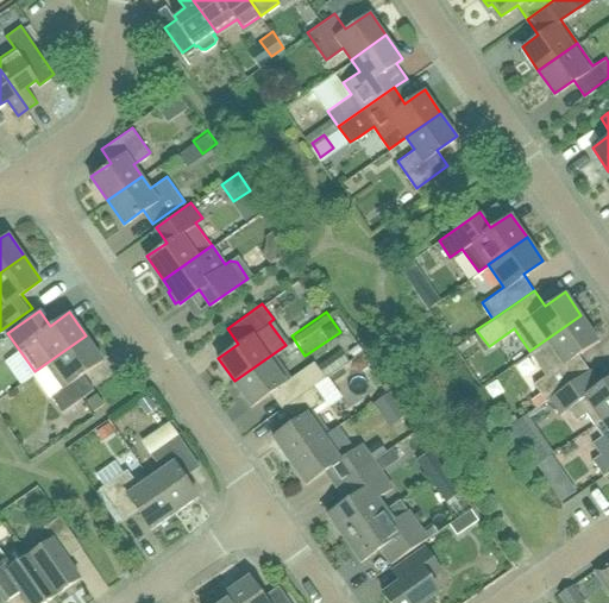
[(548,395),(589,368),(578,352),(597,339),(581,315),(529,351),(545,374),(533,382),(540,391),(546,399),(550,396),(548,395)]
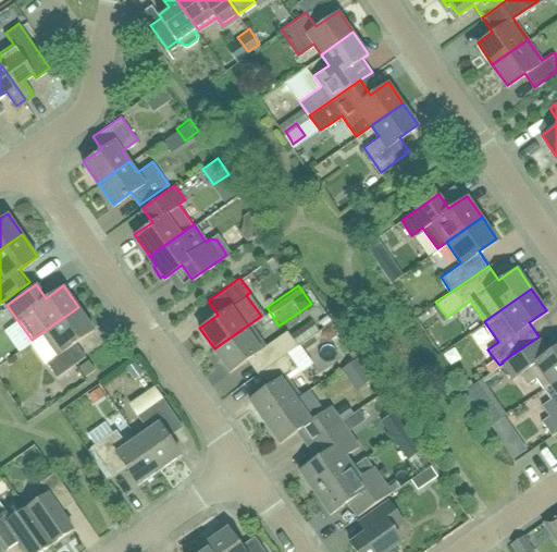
[(78,307),(42,332),(58,353),(47,360),(57,376),(85,355),(76,341),(94,328),(78,307)]
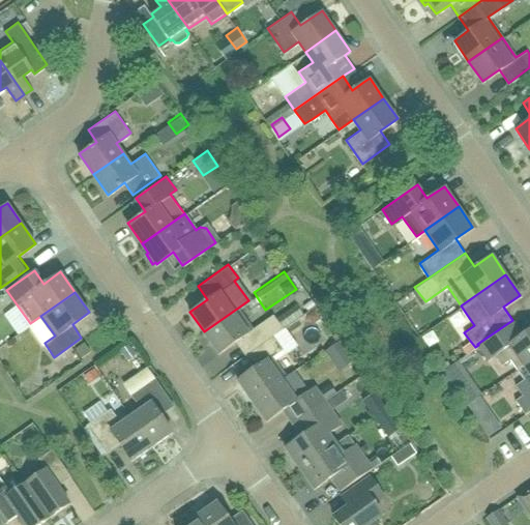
[(245,353),(273,333),(283,327),(273,313),(252,327),(238,308),(204,331),(218,352),(235,340),(245,353)]
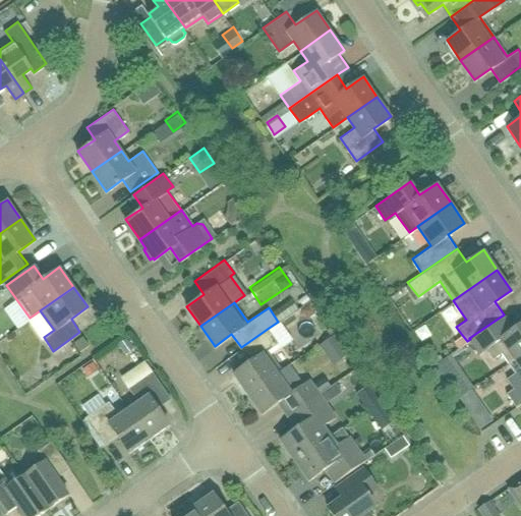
[(0,333),(12,329),(7,314),(0,317),(0,333)]
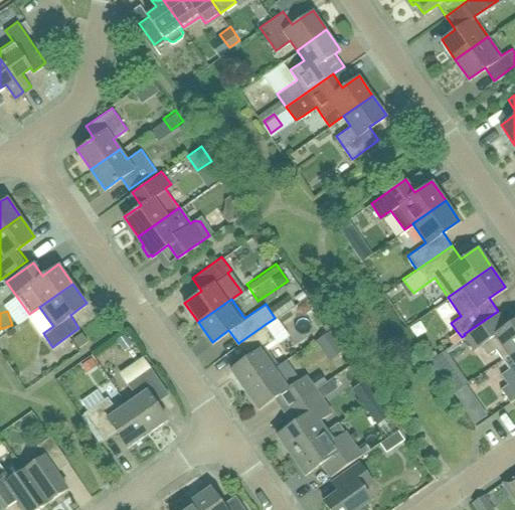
[(502,357),(514,348),(514,318),(507,325),(498,311),(464,334),(465,335),(474,348),(480,343),(487,353),(496,347),(502,357)]
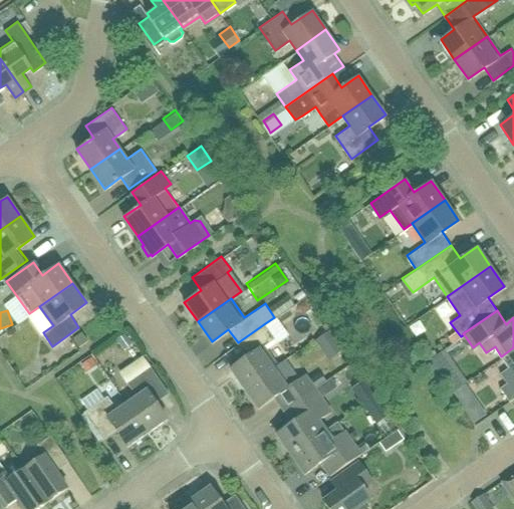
[(244,388),(277,364),(263,344),(274,337),(265,323),(238,342),(247,355),(230,367),(244,388)]
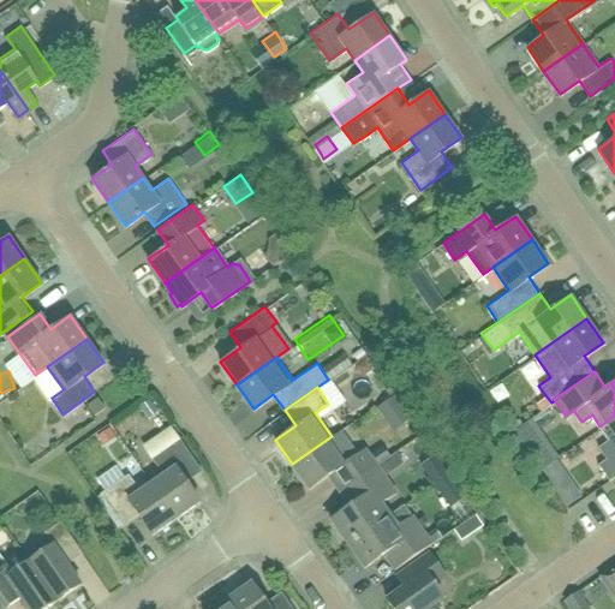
[(392,428),(411,415),(394,392),(376,405),(392,428)]
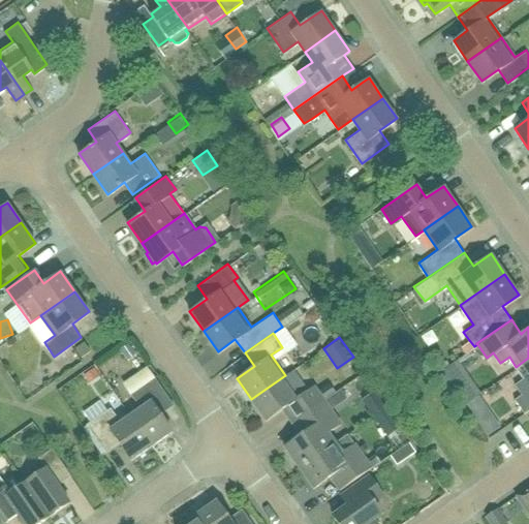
[(81,355),(90,348),(84,340),(75,346),(81,355)]
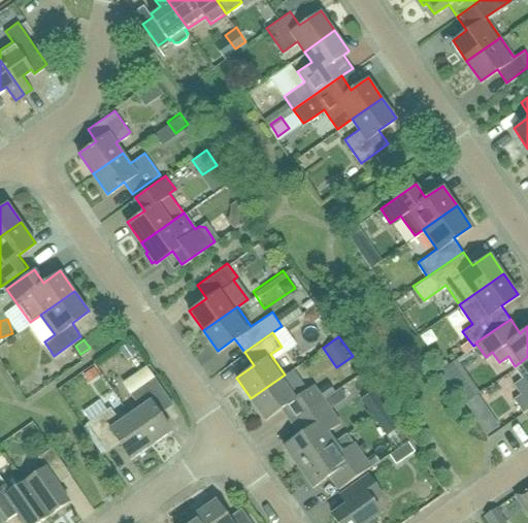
[(461,345),(465,351),(473,346),(468,339),(461,345)]
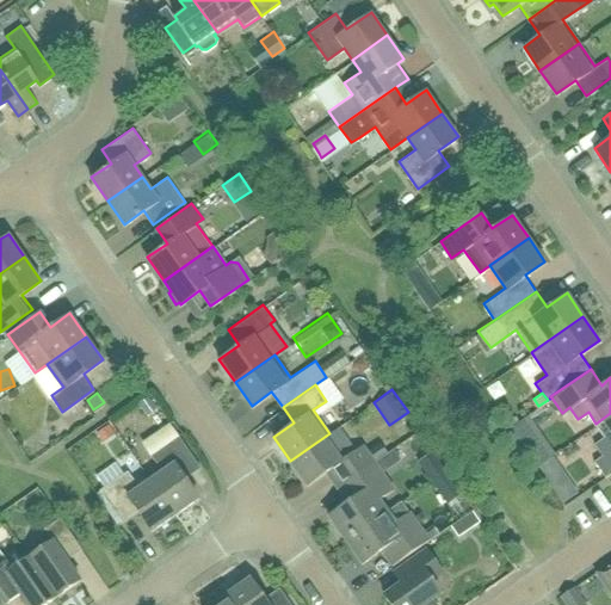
[(148,394),(139,401),(147,413),(156,406),(148,394)]
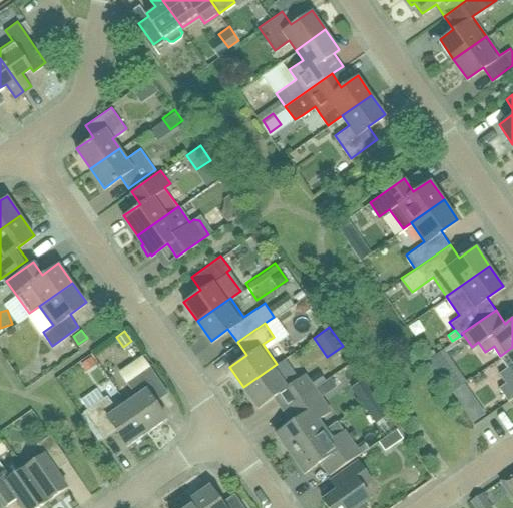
[(430,356),(437,366),(439,368),(452,359),(444,347),(430,356)]
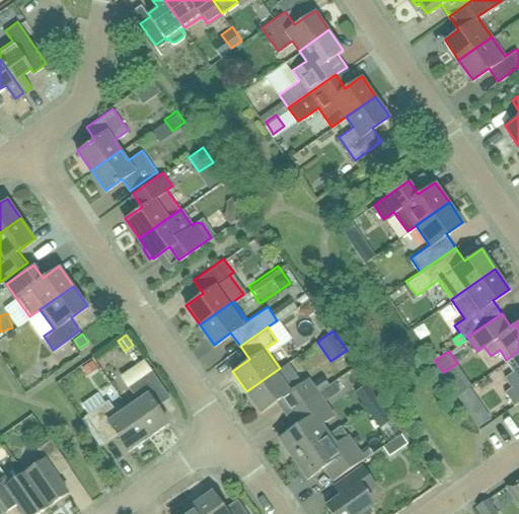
[(518,351),(506,360),(513,370),(504,376),(511,385),(504,390),(514,404),(518,399),(518,351)]
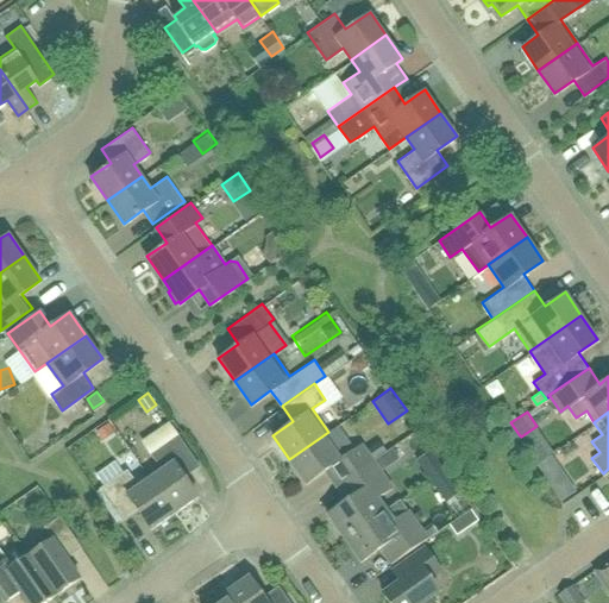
[(96,432),(107,453),(123,446),(112,425),(96,432)]
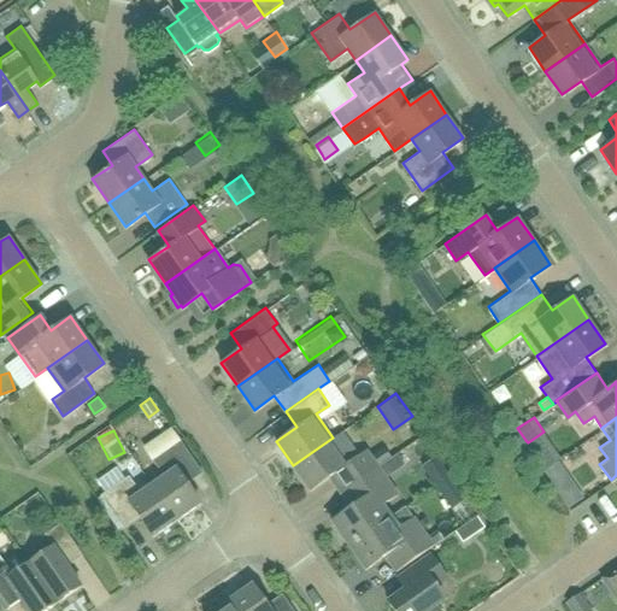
[(152,483),(176,517),(200,501),(187,481),(203,470),(180,438),(152,458),(164,475),(152,483)]
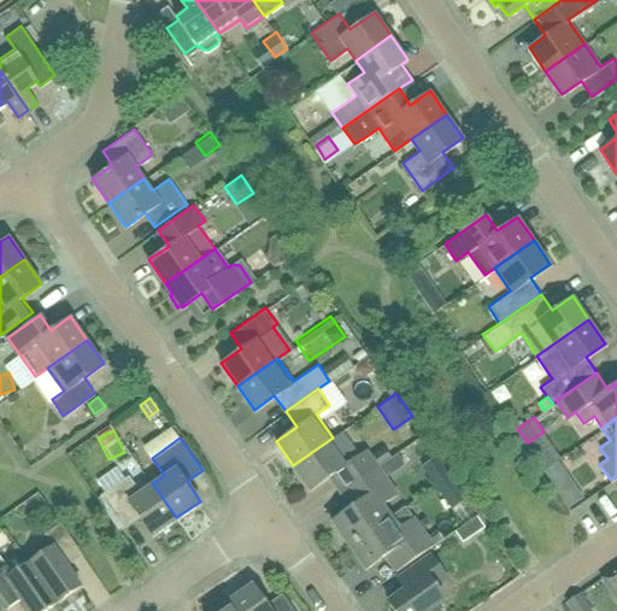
[(341,450),(333,438),(293,465),(310,488),(329,475),(340,491),(377,464),(370,454),(365,448),(359,453),(352,442),(341,450)]
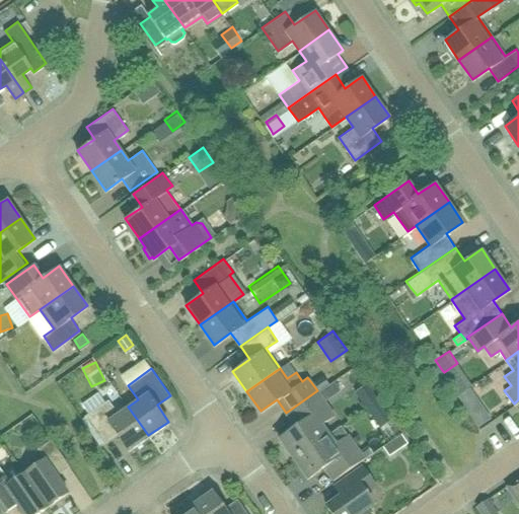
[(322,373),(311,382),(317,390),(329,382),(322,373)]
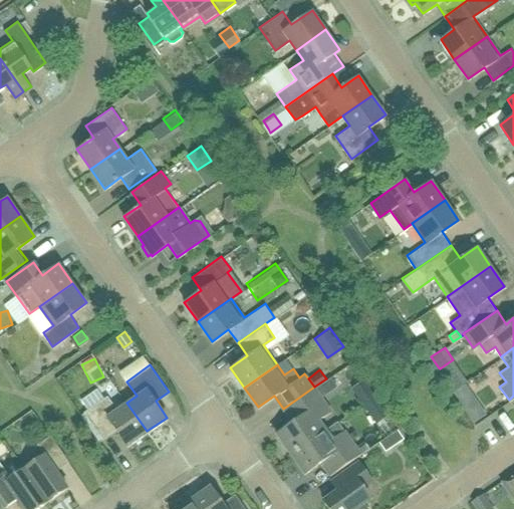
[(314,387),(283,409),(293,422),(276,434),(290,453),(325,429),(318,419),(330,410),(320,396),(336,385),(330,375),(326,378),(314,387)]
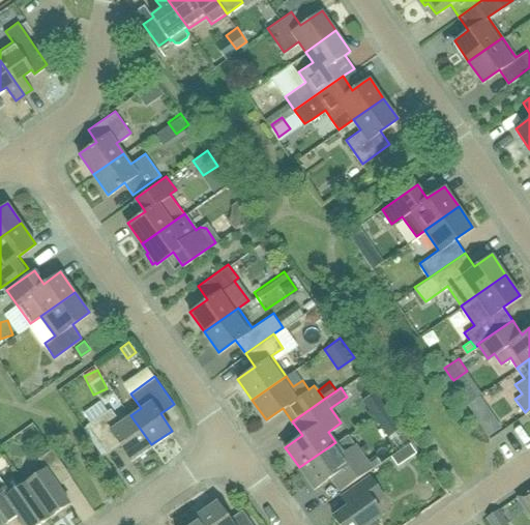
[(470,415),(489,403),(479,389),(461,403),(470,415)]
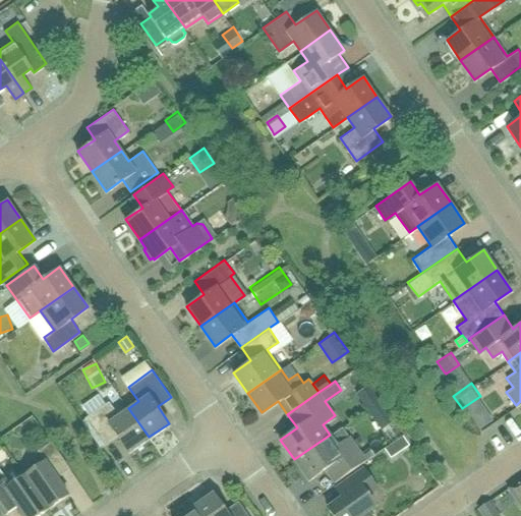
[(149,437),(128,408),(119,414),(109,400),(84,416),(104,444),(117,435),(129,451),(149,437)]
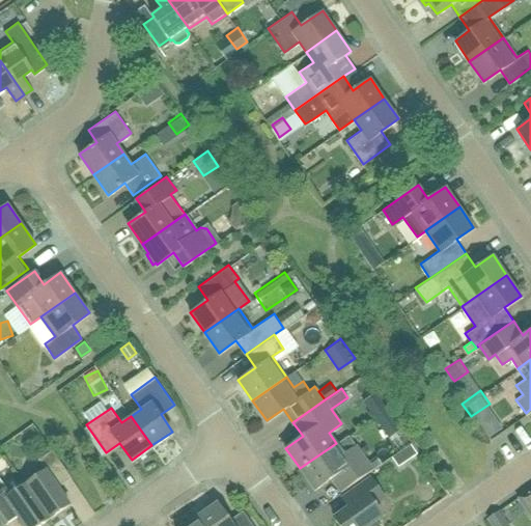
[(496,417),(484,424),(490,433),(501,425),(496,417)]
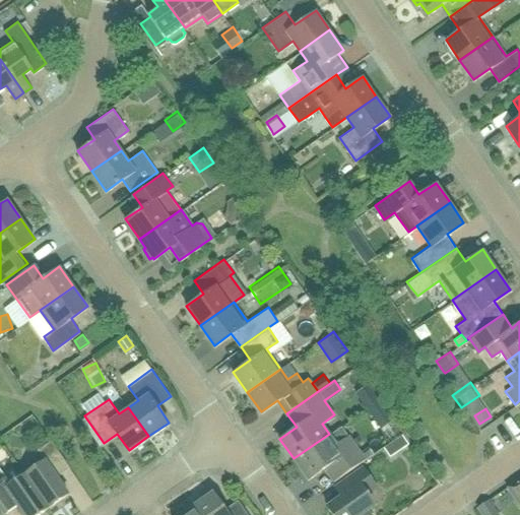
[(329,434),(294,458),(308,478),(324,466),(334,479),(365,458),(341,425),(329,434)]
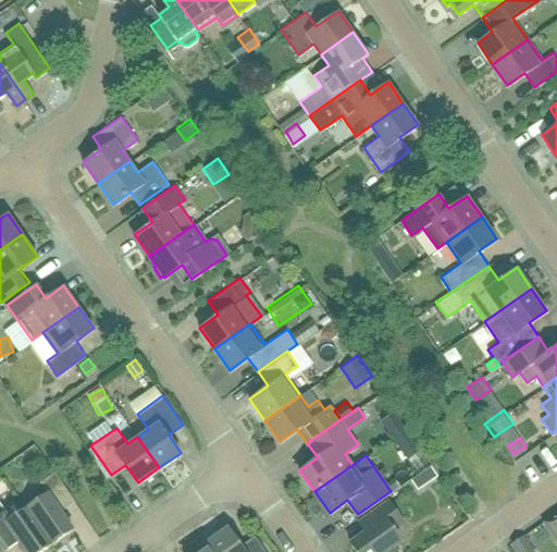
[(27,506),(51,542),(73,527),(58,505),(72,495),(54,470),(40,481),(48,492),(27,506)]
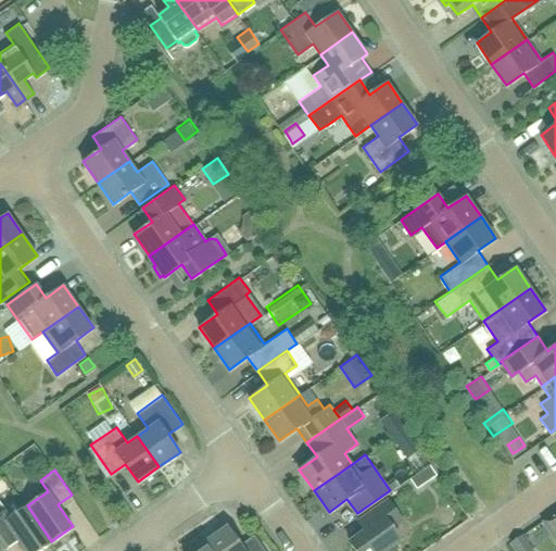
[(388,497),(356,520),(364,530),(350,540),(356,550),(394,550),(395,547),(392,543),(400,537),(392,526),(403,520),(388,497)]
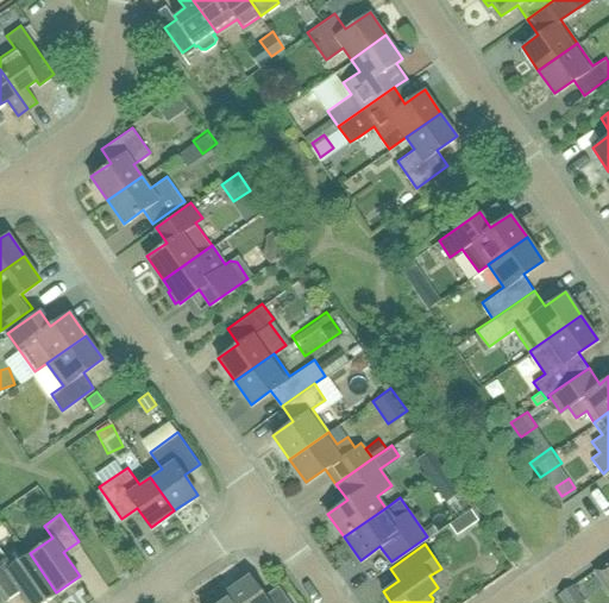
[(0,594),(5,601),(20,590),(29,602),(41,602),(56,592),(30,553),(12,565),(0,547),(0,594)]
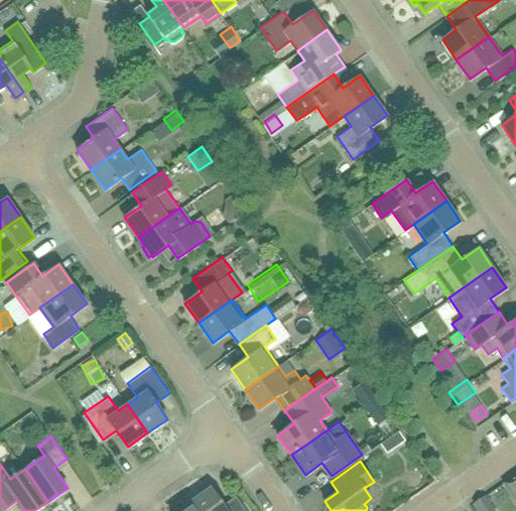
[(515,473),(503,482),(515,499),(515,497),(515,473)]
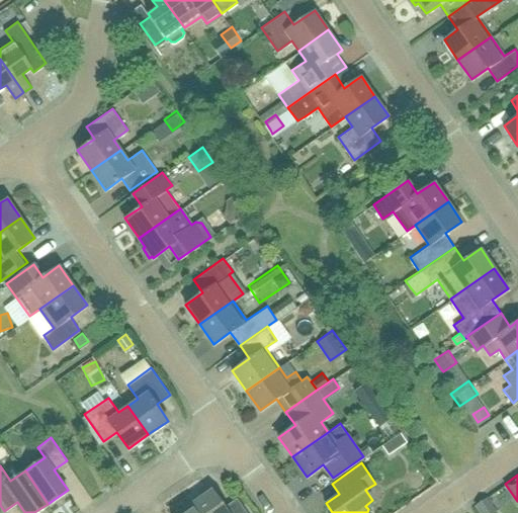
[(192,503),(198,512),(248,512),(237,496),(223,505),(211,489),(192,503)]
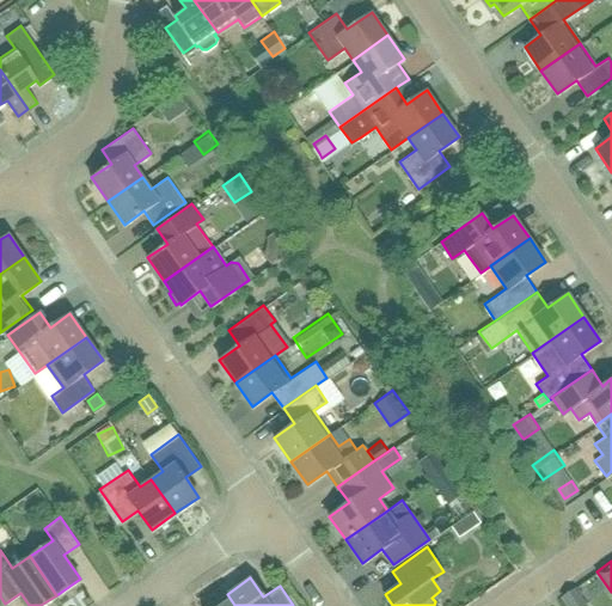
[(569,605),(582,605),(586,604),(575,587),(562,595),(569,605)]
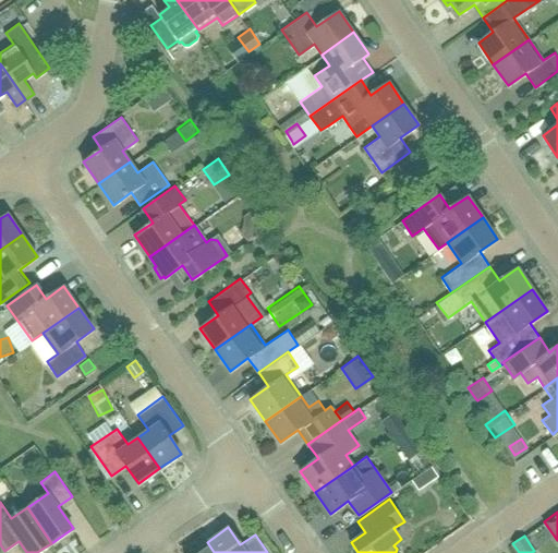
[(214,552),(207,542),(190,552),(214,552)]
